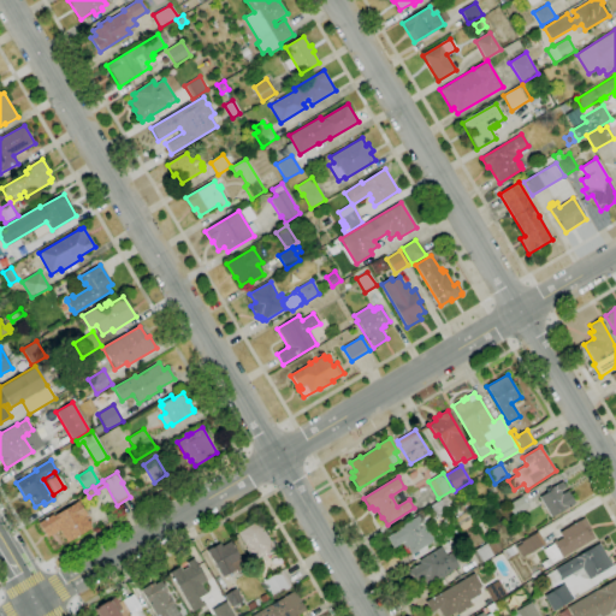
[(551,517),(539,497),(548,492),(548,490),(562,481),(566,487),(560,491),(562,495),(568,491),(575,504),(551,517)]
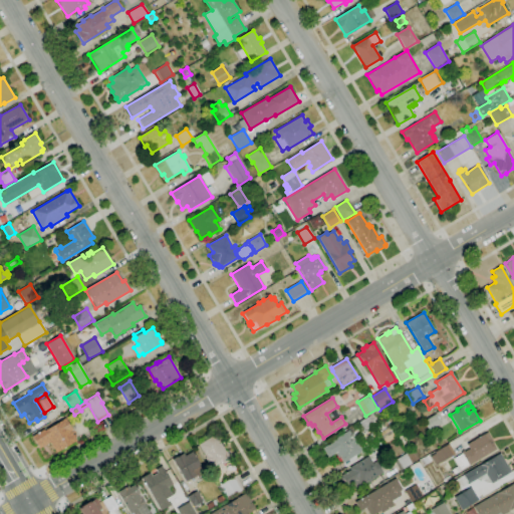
[(430,431),(424,421),(436,414),(441,424),(430,431)]
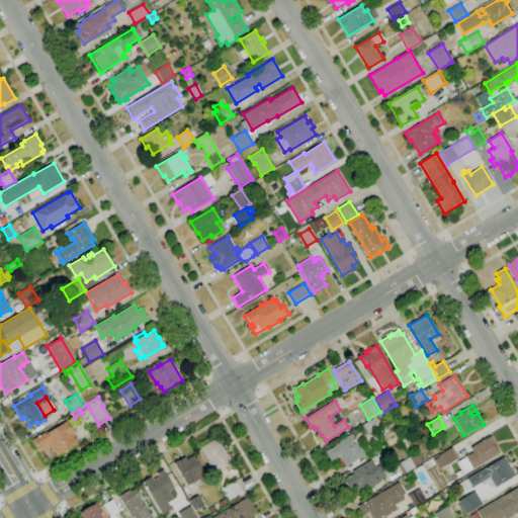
[(56,456),(50,446),(39,452),(32,440),(44,433),(45,434),(66,421),(73,434),(72,434),(74,439),(76,438),(77,440),(75,441),(77,444),(56,456)]
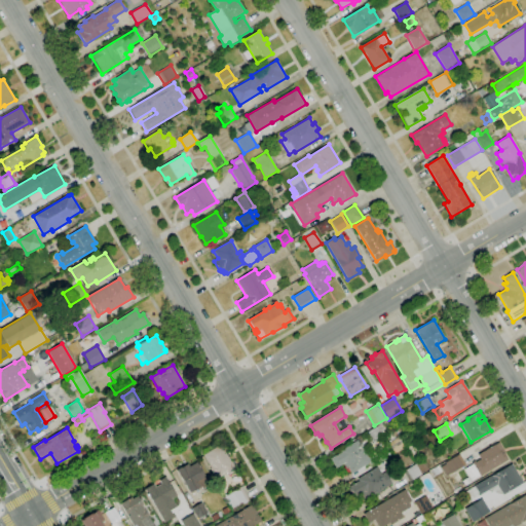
[(359,476),(355,471),(351,474),(348,468),(346,470),(343,463),(335,467),(330,458),(341,452),(340,450),(358,441),(370,462),(381,455),(384,460),(359,476)]
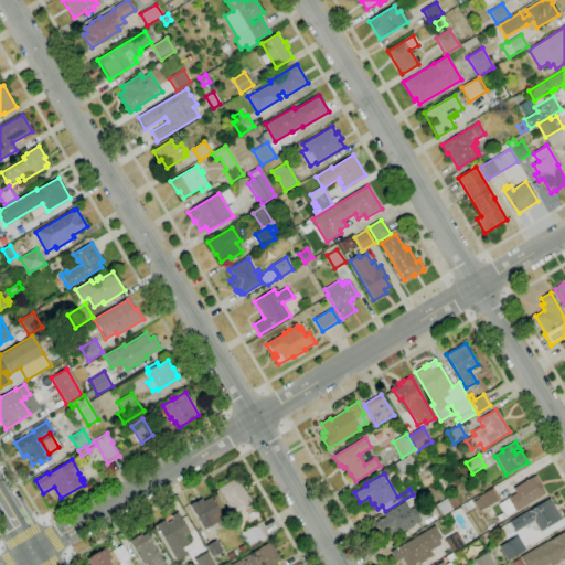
[(505,516),(498,504),(507,499),(507,498),(515,493),(513,488),(531,477),(532,478),(535,475),(543,486),(541,487),(545,493),(515,512),(514,511),(505,516)]
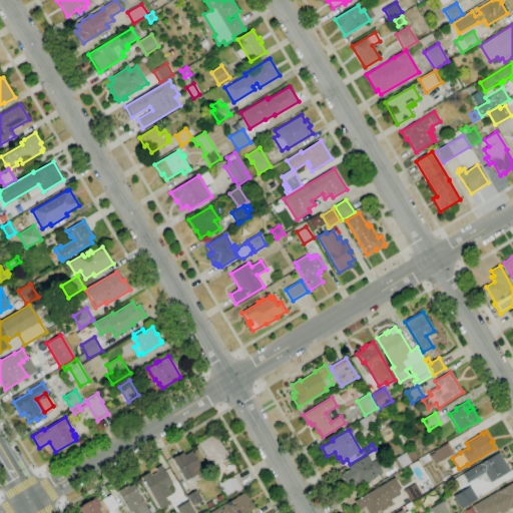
[(213,466),(212,463),(209,465),(204,457),(205,456),(198,444),(214,434),(223,448),(225,447),(231,455),(227,458),(228,460),(223,463),(221,461),(213,466)]
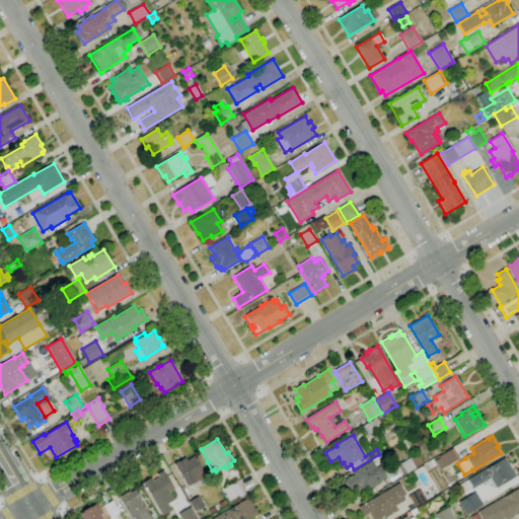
[(440,470),(434,461),(439,458),(438,456),(453,448),(459,459),(445,467),(440,470)]
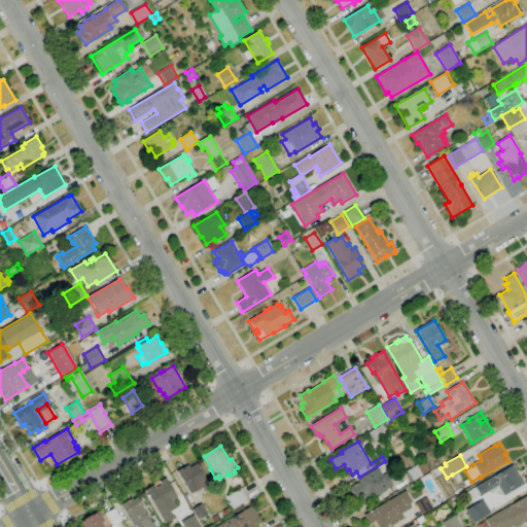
[(190,494),(177,471),(181,468),(188,464),(190,467),(197,463),(212,487),(204,491),(202,487),(190,494)]
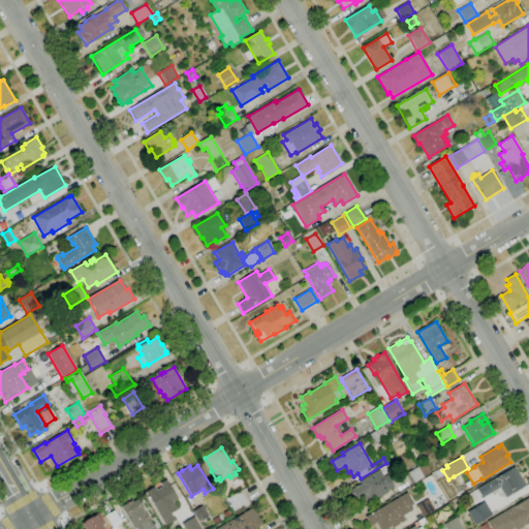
[(476,489),(515,466),(526,486),(505,498),(499,488),(481,498),(476,489)]
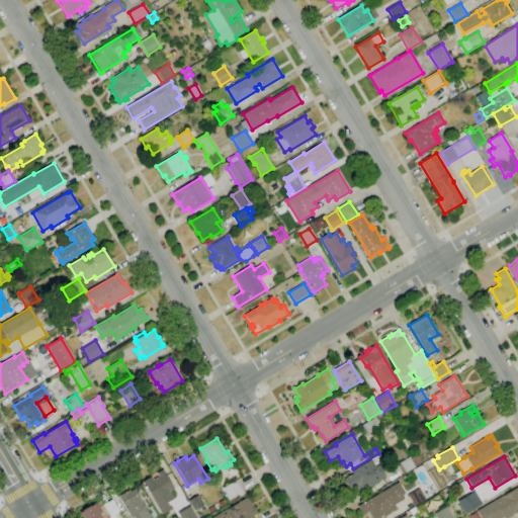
[(403,475),(397,464),(409,457),(415,467),(403,475)]
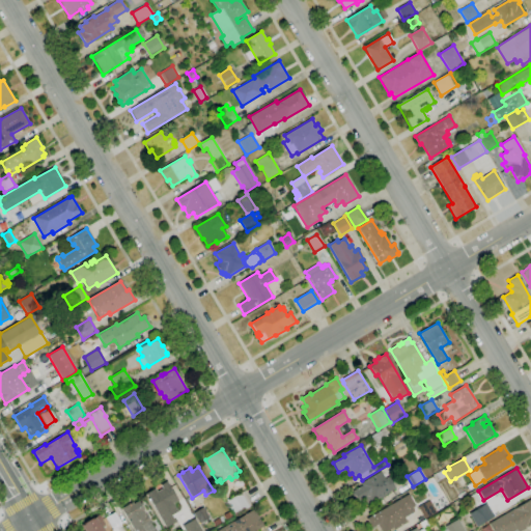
[(368,505),(364,498),(357,503),(351,494),(353,493),(352,492),(362,485),(361,483),(380,472),(384,479),(389,476),(395,488),(368,505)]
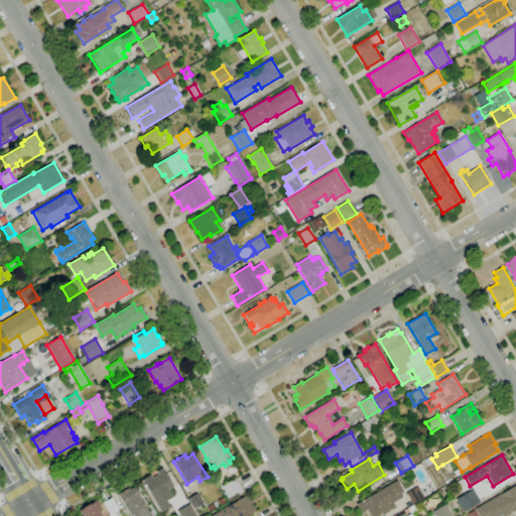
[(160,513),(141,480),(150,475),(152,478),(157,475),(155,472),(162,468),(173,487),(168,490),(171,496),(165,500),(170,507),(160,513)]
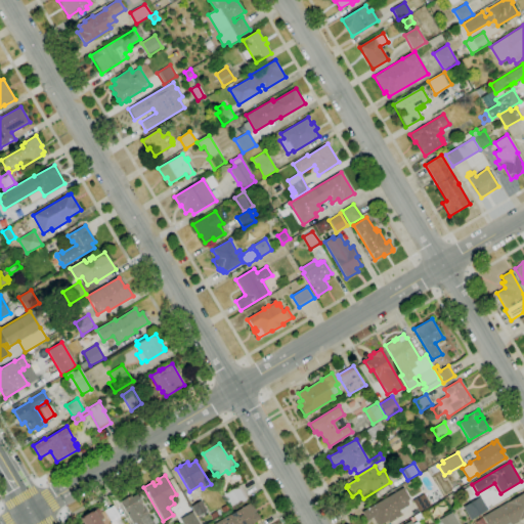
[(231,509),(223,495),(239,485),(248,498),(231,509)]
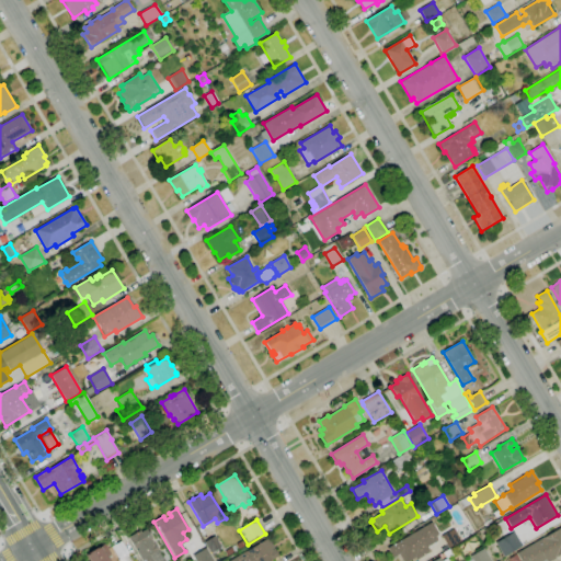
[(408,560),(402,560),(399,554),(393,558),(387,548),(432,522),(439,535),(435,537),(437,540),(427,547),(428,549),(428,550),(430,552),(416,560),(414,558),(408,560)]
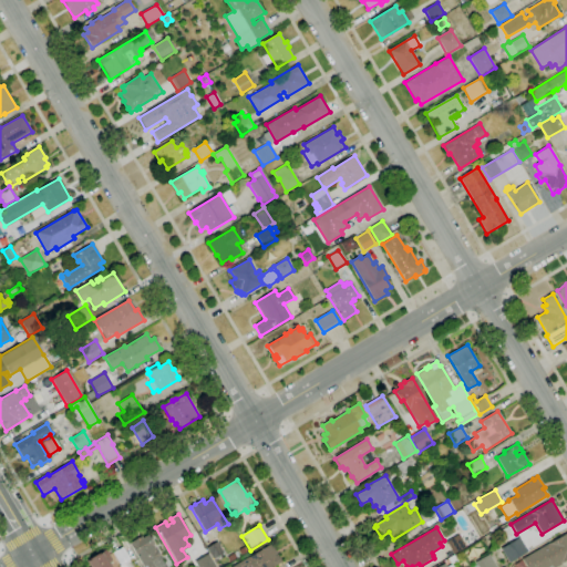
[(526,566),(522,559),(566,532),(566,559),(554,566),(552,566),(550,565),(546,566),(526,566)]
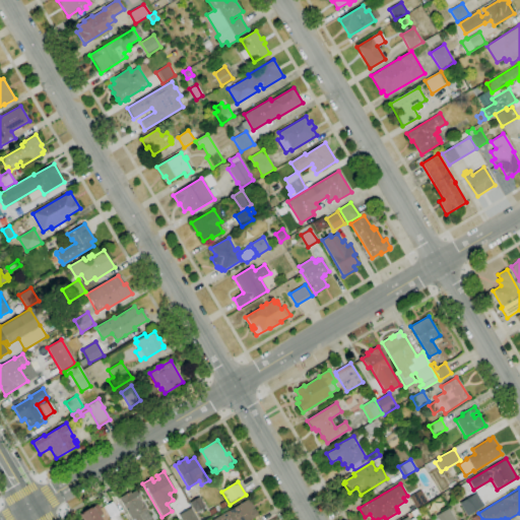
[(415,508),(408,497),(420,490),(428,501),(415,508)]
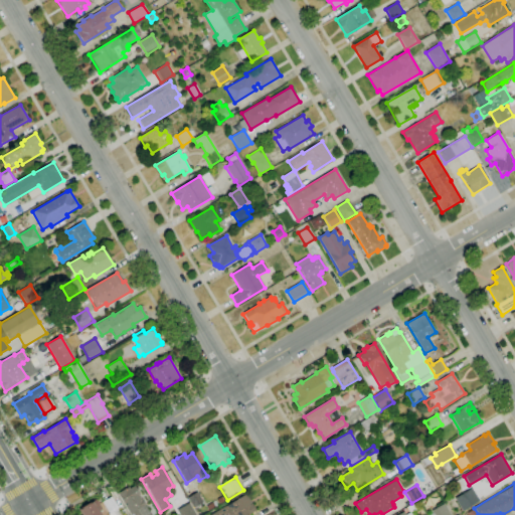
[(130,514),(124,504),(121,505),(115,495),(129,487),(130,489),(135,486),(140,494),(139,495),(142,500),(142,499),(145,504),(145,505),(150,514),(130,514)]
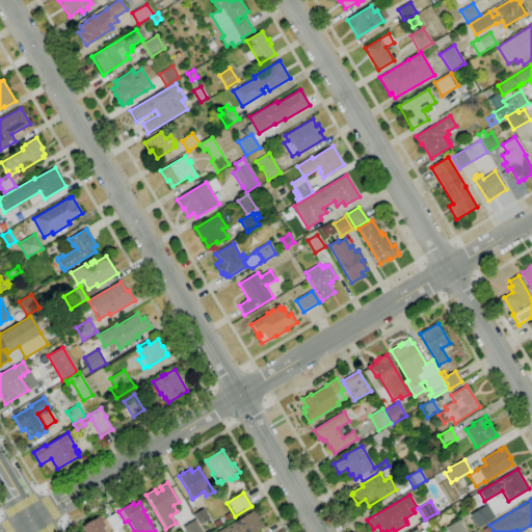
[(478,528),(470,514),(486,504),(495,517),(478,528)]
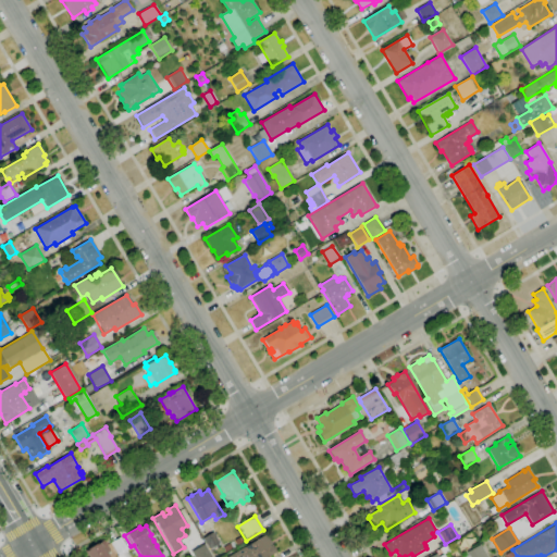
[(210,549),(203,539),(213,532),(220,543),(210,549)]
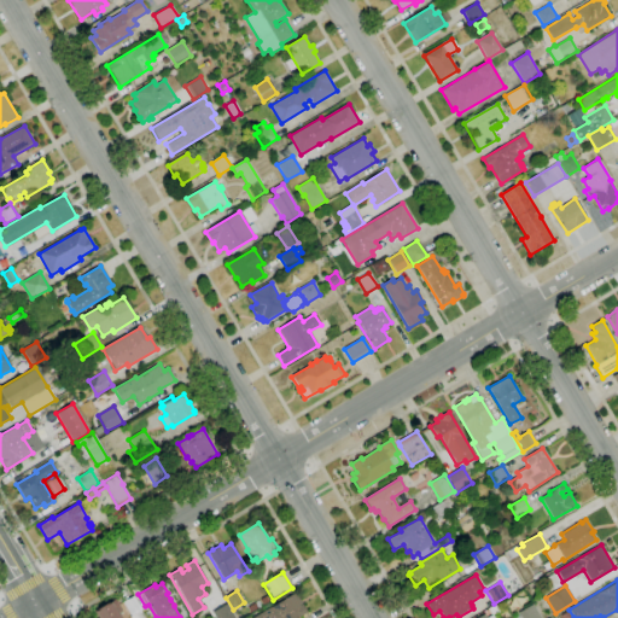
[(252,617),(296,593),(308,612),(297,617),(252,617)]
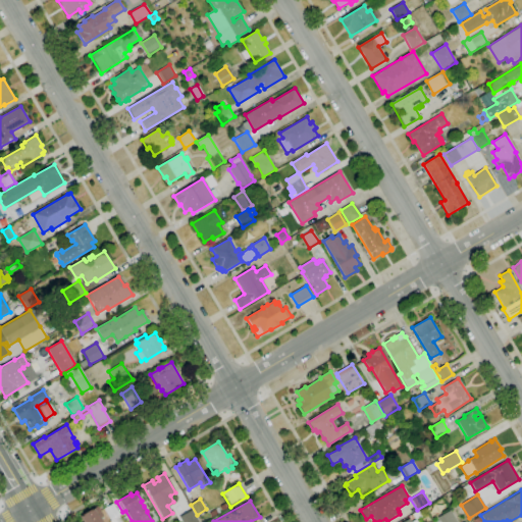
[(111,521),(103,509),(112,503),(120,515),(118,516),(122,521),(111,521)]
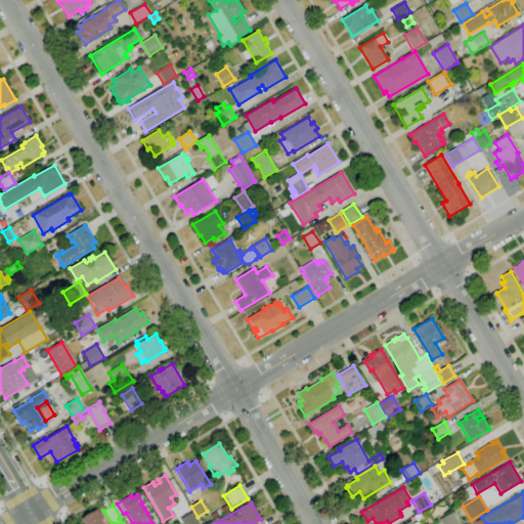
[(223,513),(220,508),(226,505),(229,510),(223,513)]
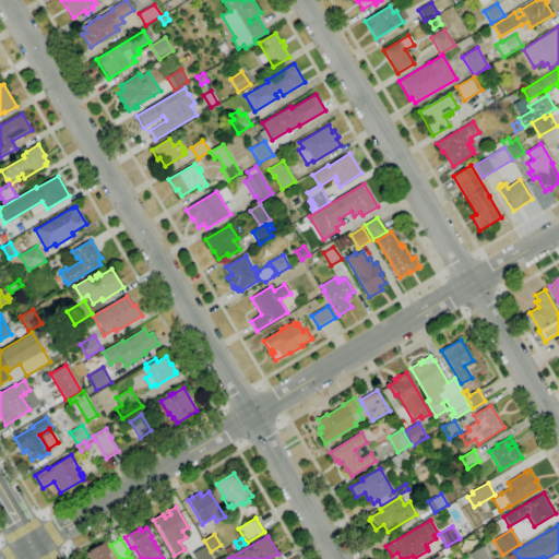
[(90,558),(86,554),(90,551),(88,550),(98,545),(98,546),(105,543),(110,554),(106,556),(107,558),(90,558)]
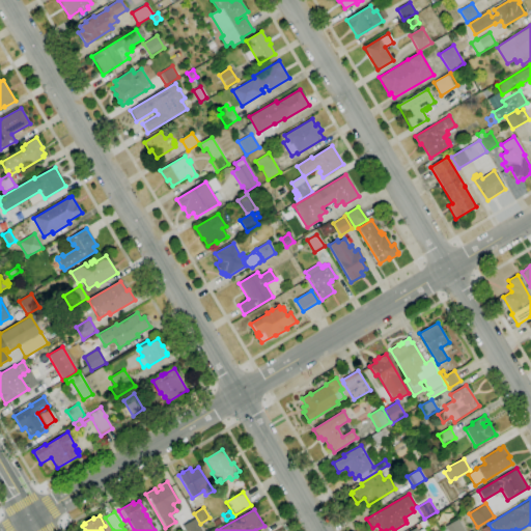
[(184,530),(182,526),(195,519),(202,530),(184,530)]
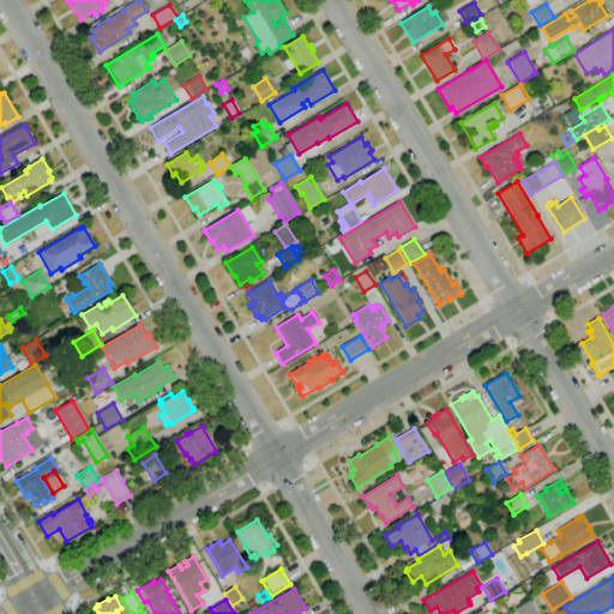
[(250,609),(246,603),(253,600),(256,605),(250,609)]
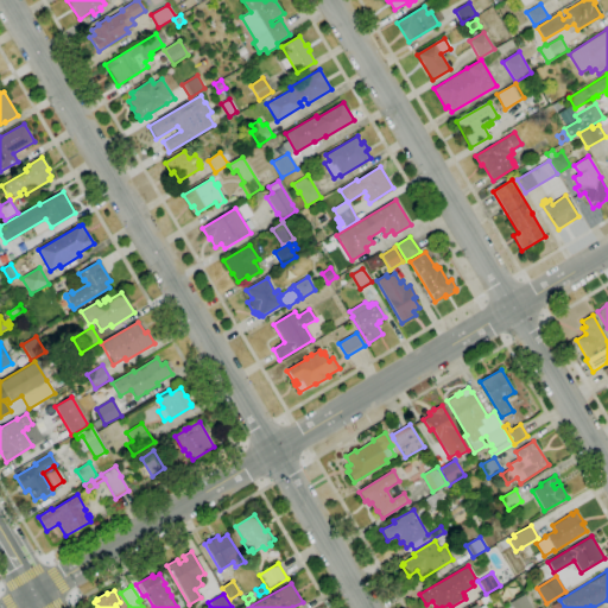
[(512,607),(510,603),(524,594),(532,607),(512,607)]
